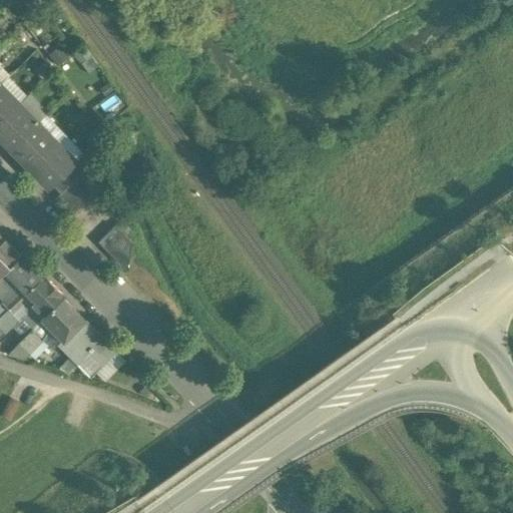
[(0,85),(0,120),(18,103),(0,85)]
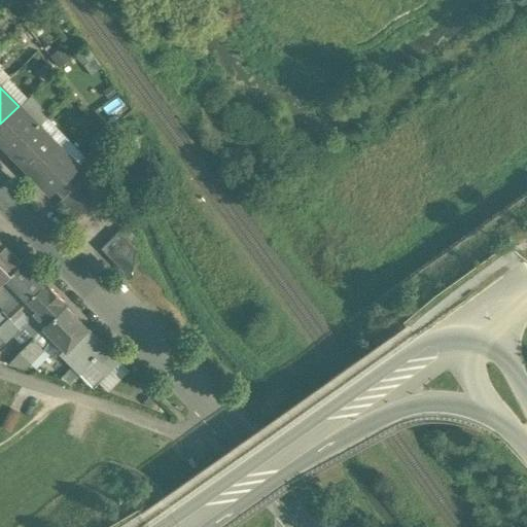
[(19,106),(0,124),(0,141),(10,152),(37,126),(19,106)]
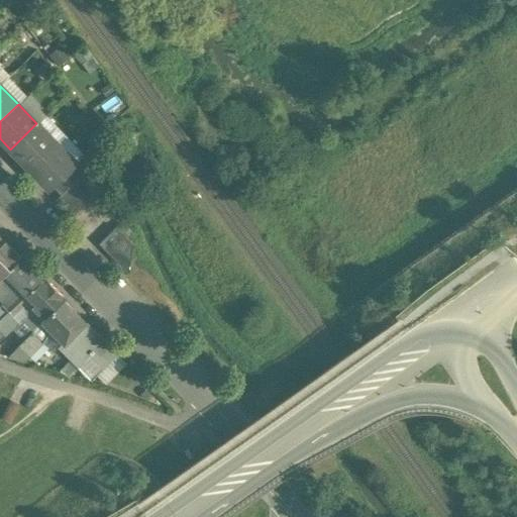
[(36,123),(10,149),(29,169),(56,143),(36,123)]
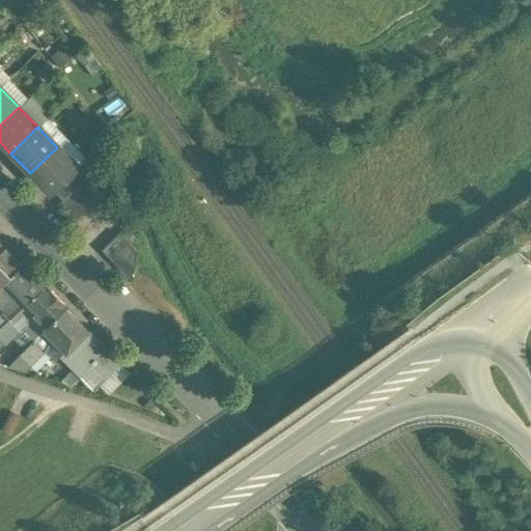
[(57,147),(30,173),(50,194),(53,191),(77,167),(57,147)]
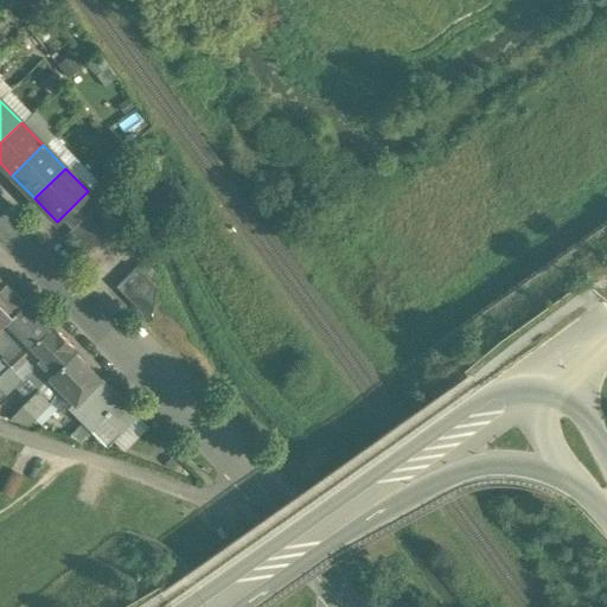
[(88,191),(61,218),(71,229),(85,215),(95,204),(96,205),(102,199),(90,187),(88,191)]
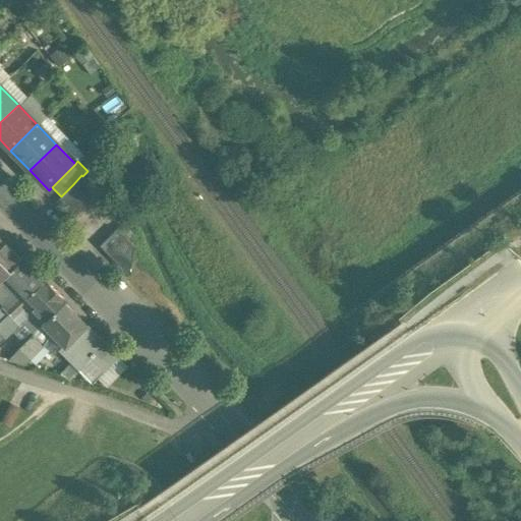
[(82,176),(81,175),(73,184),(91,201),(99,193),(82,176)]
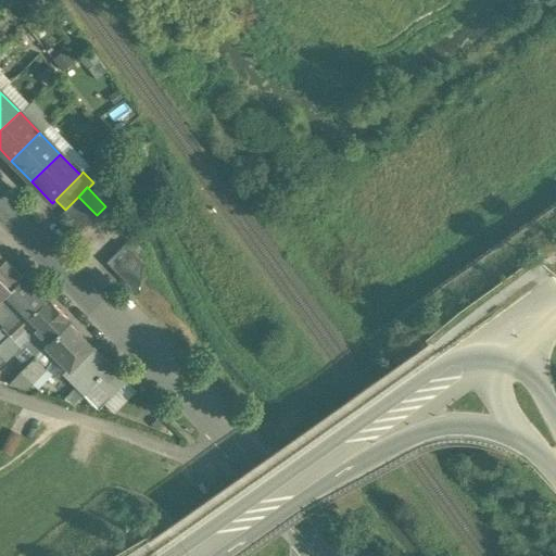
[(97,215),(78,197),(68,205),(87,224),(97,215)]
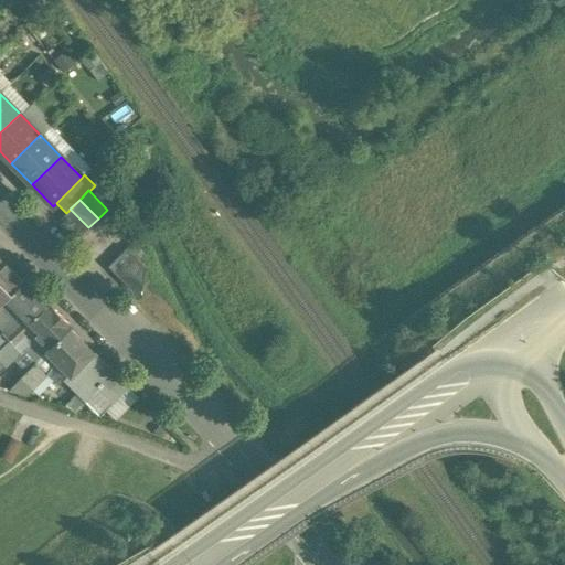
[(88,227),(70,209),(66,213),(61,219),(80,237),(88,227)]
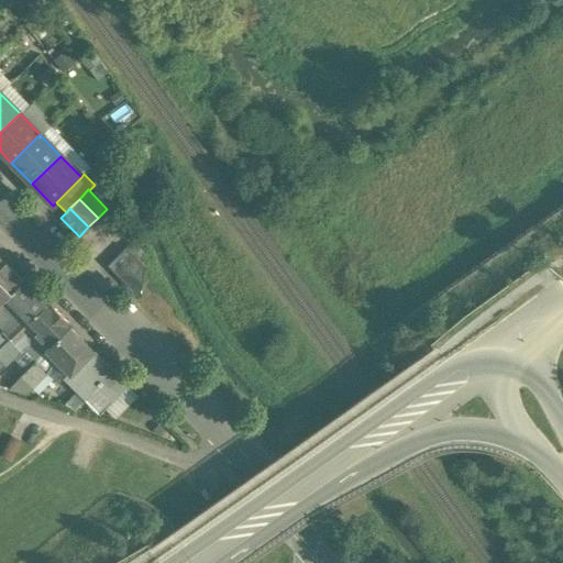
[(145,266),(127,246),(117,256),(142,282),(145,266)]
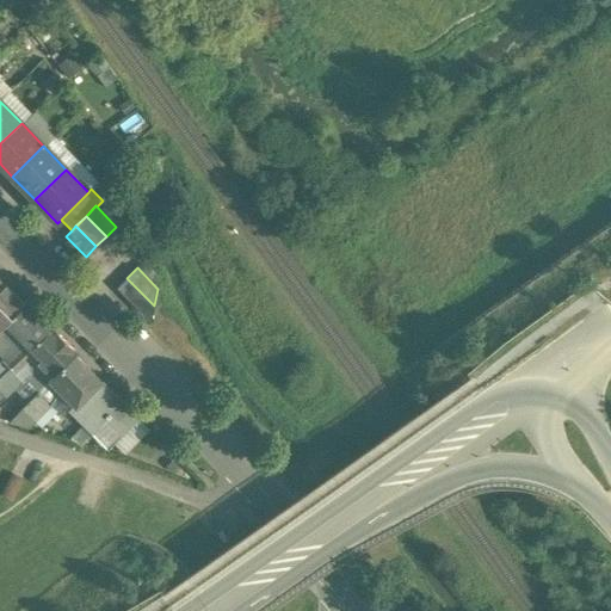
[(154,306),(127,278),(117,288),(150,323),(154,306)]
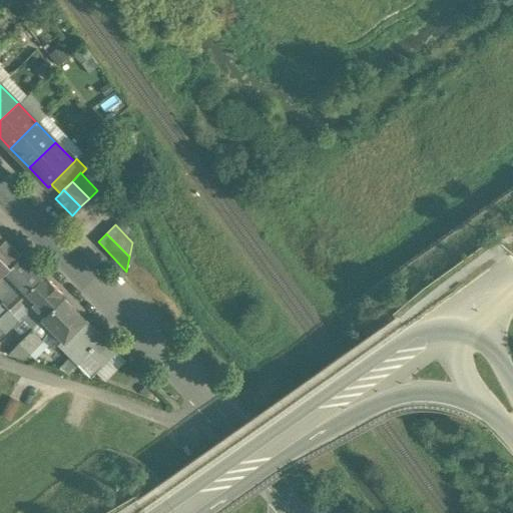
[(2,237),(0,239),(0,275),(2,274),(20,254),(2,236),(2,237)]
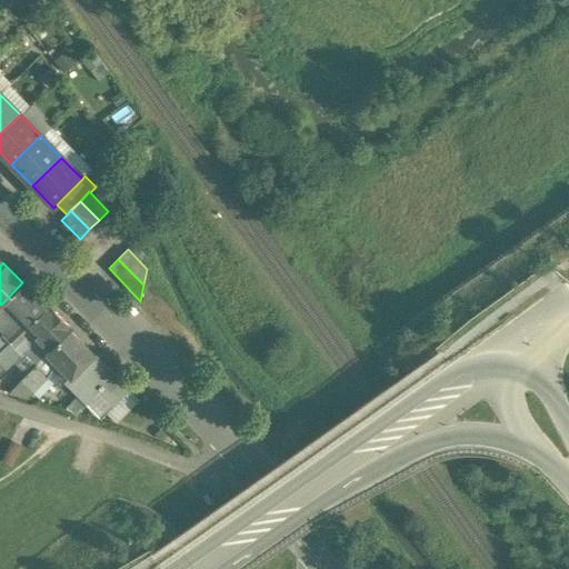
[(19,321),(2,338),(9,345),(48,305),(25,281),(22,282),(2,303),(19,321)]
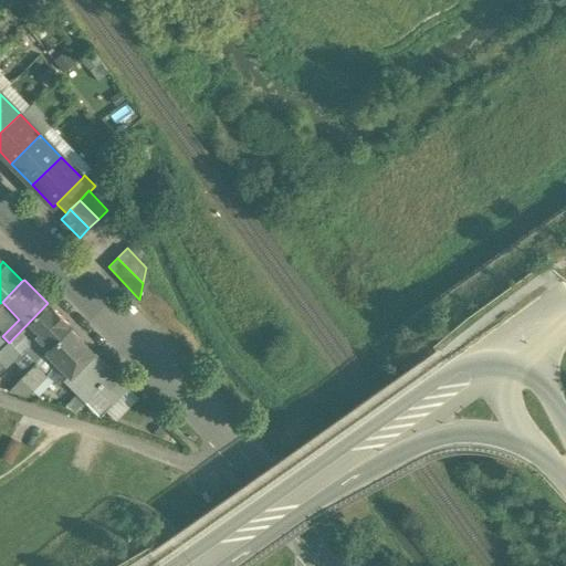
[(48,303),(9,343),(20,354),(37,337),(49,349),(70,329),(72,327),(48,303)]
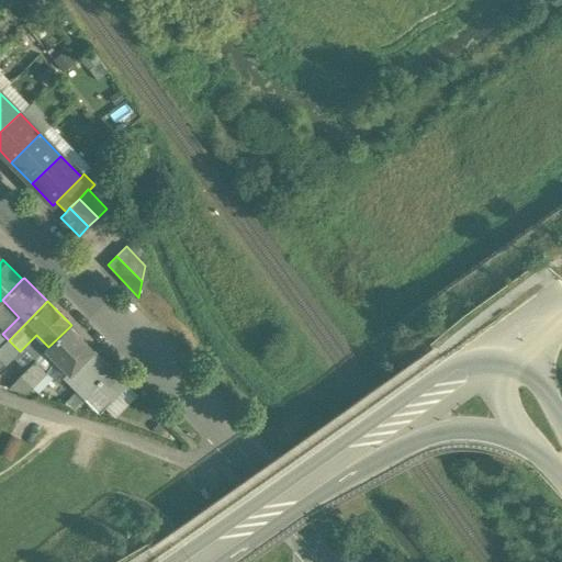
[(93,351),(69,327),(48,347),(45,350),(45,349),(36,360),(48,371),(47,372),(51,375),(57,381),(66,371),(68,373),(69,374),(93,351)]
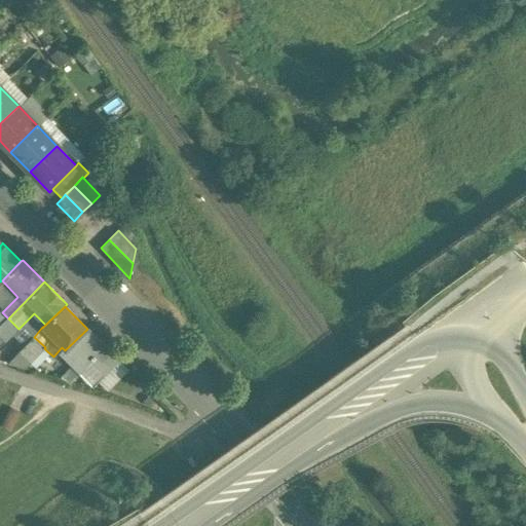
[(19,329),(8,318),(0,326),(0,331),(8,339),(19,329)]
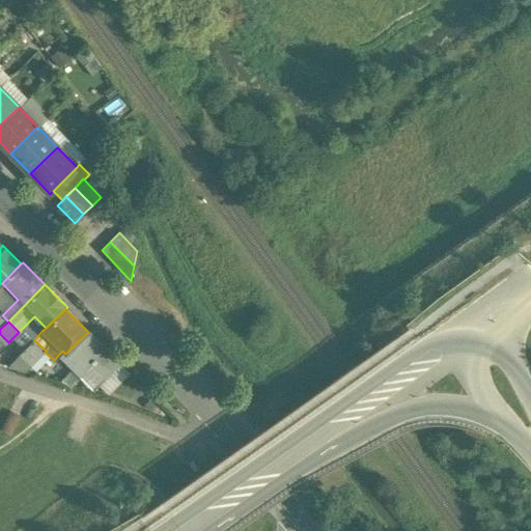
[(88,332),(65,354),(64,353),(60,357),(73,369),(80,375),(92,363),(106,376),(119,363),(88,332)]
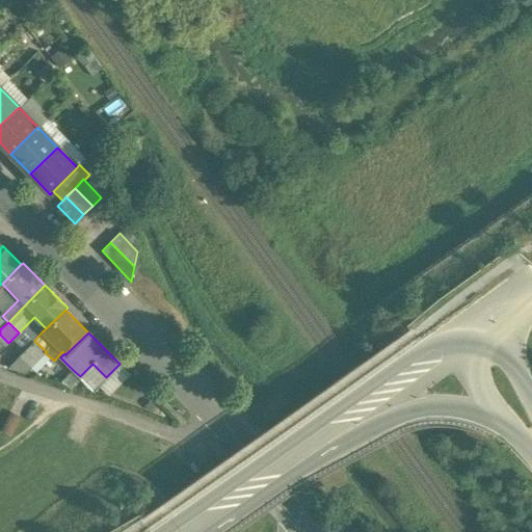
[(46,351),(34,341),(20,355),(30,366),(33,369),(48,355),(45,352),(46,351)]
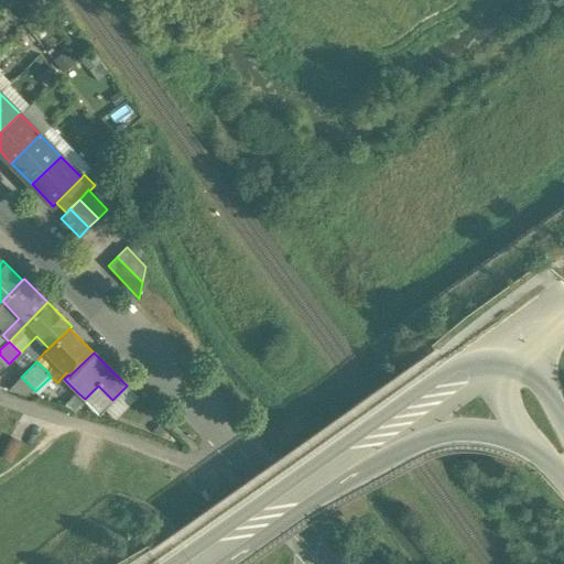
[(21,377),(9,388),(25,393),(32,388),(21,377)]
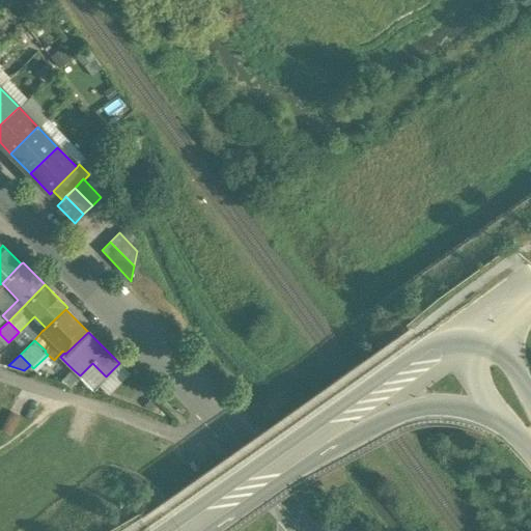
[(73,369),(60,381),(71,385),(80,375),(73,369)]
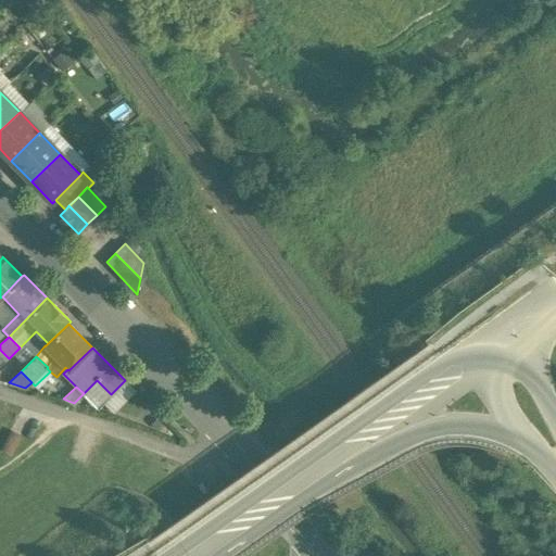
[(12,430),(1,451),(11,455),(22,436),(12,430)]
